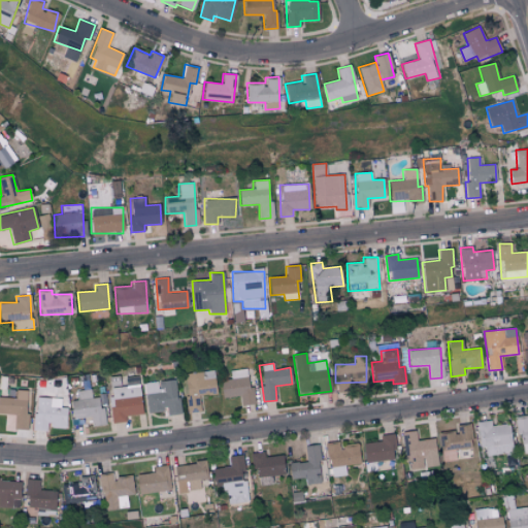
[(240,405),(255,404),(253,387),(249,387),(246,369),(230,370),(230,378),(221,380),(222,398),(239,396),(240,405)]
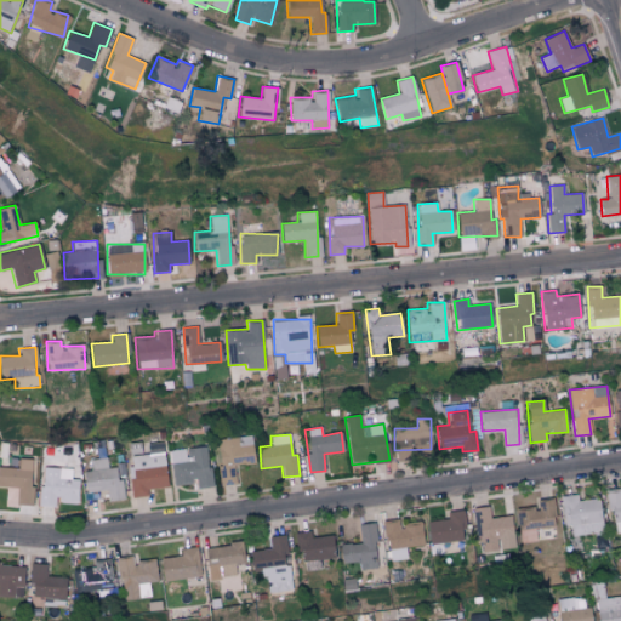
[(218,438),(220,477),(235,477),(234,463),(254,462),(252,437),(218,438)]
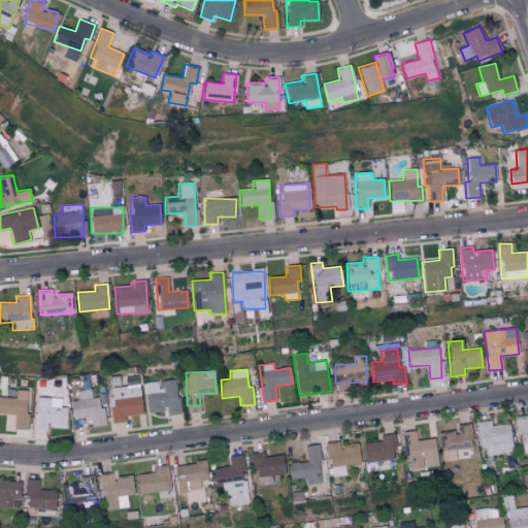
[(141,415),(139,376),(126,377),(127,387),(109,388),(111,423),(126,422),(126,416),(141,415)]
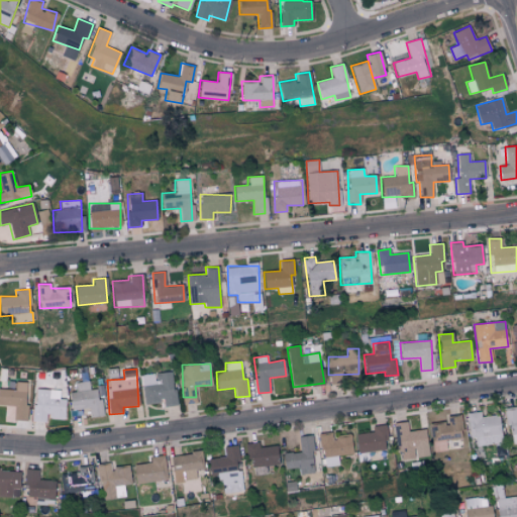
[(176,406),(173,372),(141,375),(143,405),(163,403),(163,407),(176,406)]
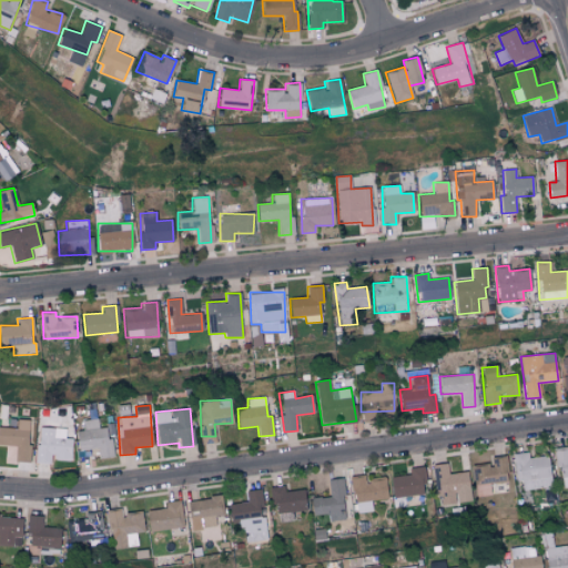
[(78,450),(98,448),(99,458),(113,456),(112,438),(107,438),(105,427),(99,428),(98,418),(82,421),(83,430),(77,432),(78,450)]
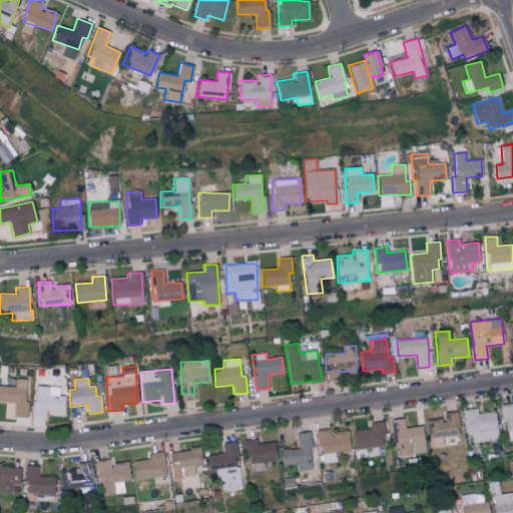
[(27,379),(16,379),(16,387),(0,386),(0,402),(14,402),(13,417),(26,417),(27,379)]
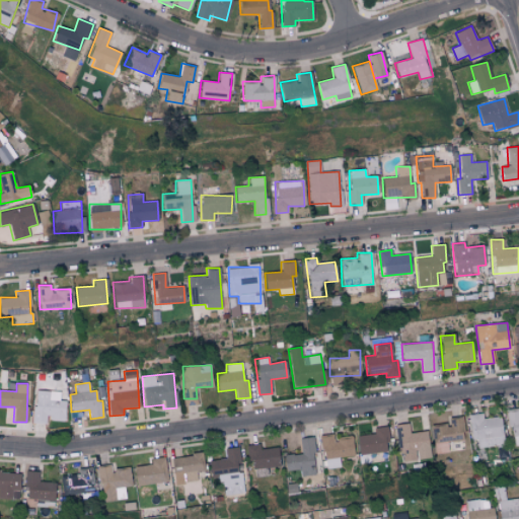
[(60,391),(34,390),(33,423),(47,424),(47,420),(65,421),(65,400),(60,400),(60,391)]
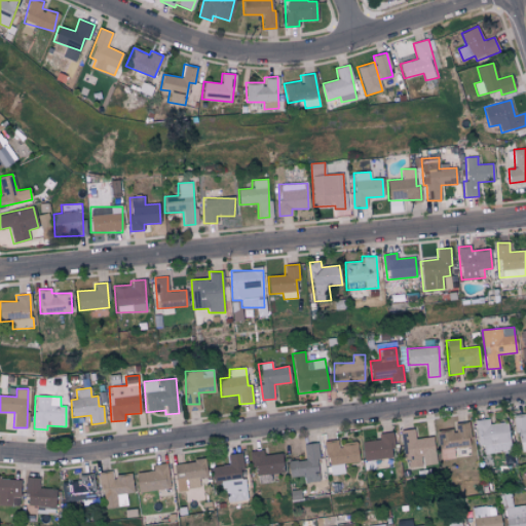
[(525,413),(517,414),(518,451),(525,450),(525,413)]
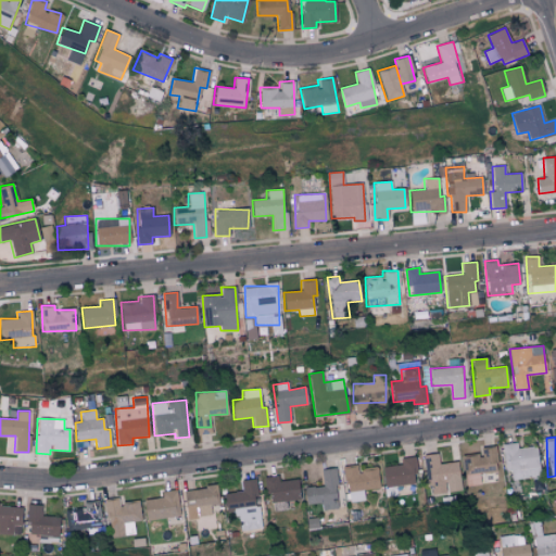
[(512,480),(541,476),(536,446),(517,449),(517,442),(502,444),(506,471),(510,470),(512,480)]
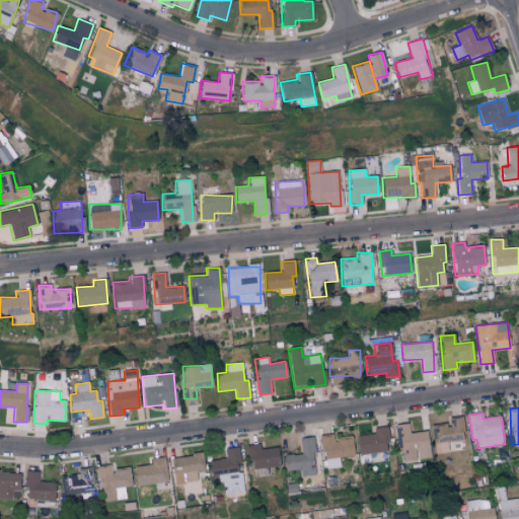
[(435,453),(449,452),(448,442),(464,440),(461,417),(453,418),(454,424),(432,426),(435,453)]
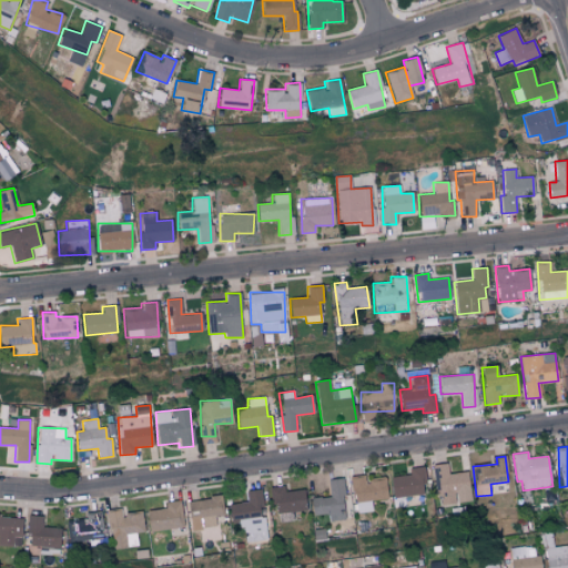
[(472,500),(467,472),(448,474),(447,463),(434,465),(439,505),(472,500)]
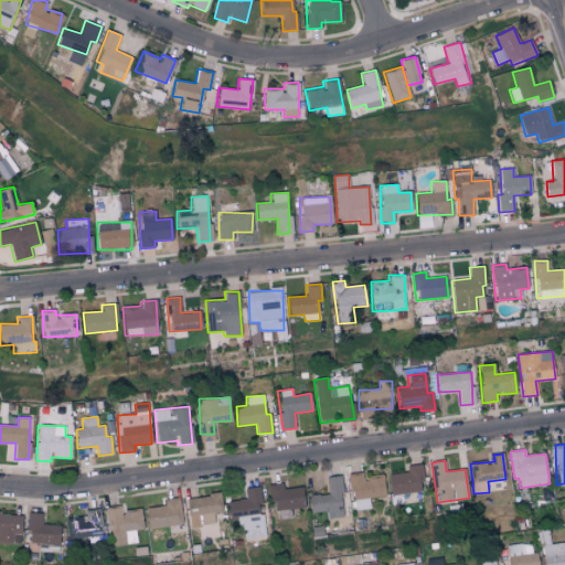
[(406,466),(407,472),(388,475),(391,494),(424,491),(420,465),(406,466)]
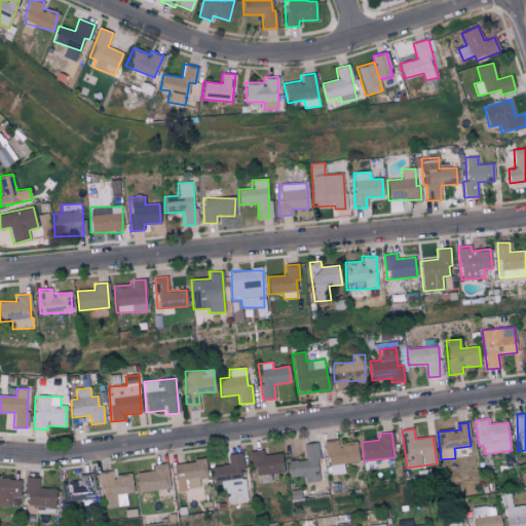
[(344,463),(359,462),(357,442),(339,443),(339,440),(326,441),(328,475),(345,474),(344,463)]
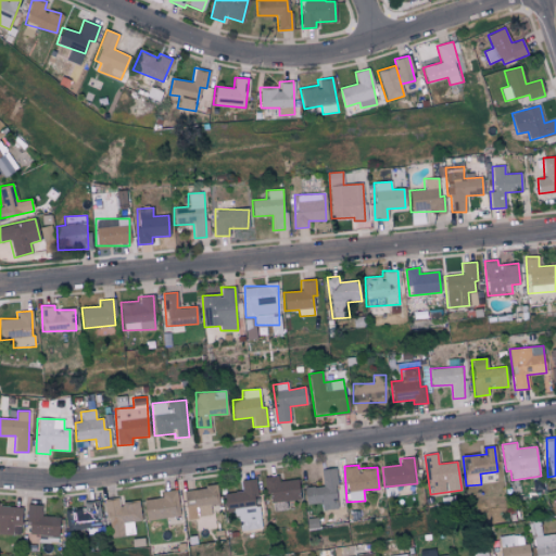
[(305,487),(305,504),(320,503),(321,509),(338,508),(336,468),(321,469),(323,487),(305,487)]
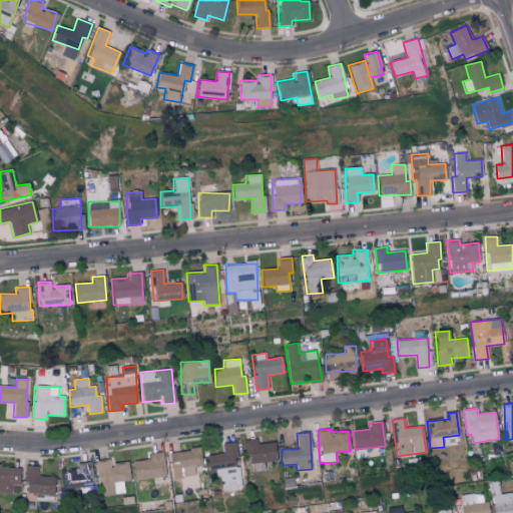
[(244,440),(249,471),(265,469),(264,462),(277,461),(275,442),(257,444),(257,439),(244,440)]
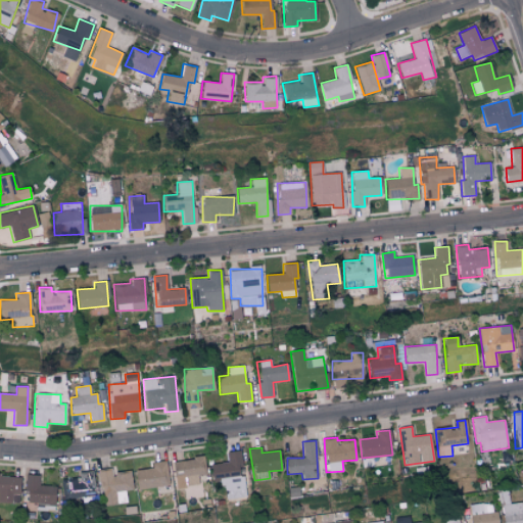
[(211,464),(212,481),(223,480),(225,500),(246,497),(244,476),(242,476),(240,450),(227,452),(228,462),(211,464)]
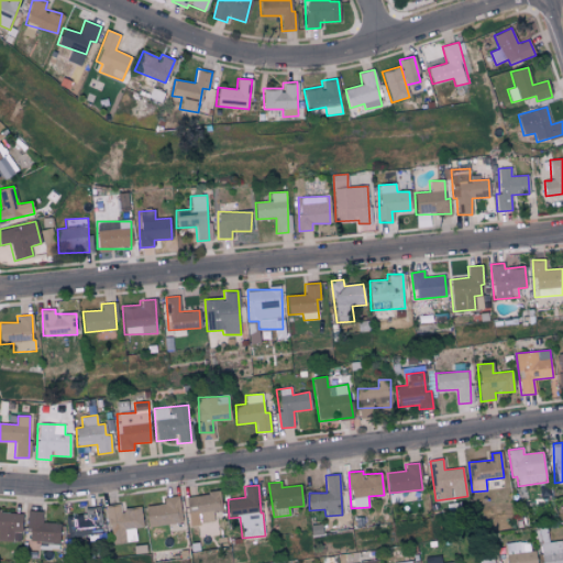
[(195,514),(197,523),(214,521),(212,511),(222,510),(219,492),(185,497),(188,515),(195,514)]
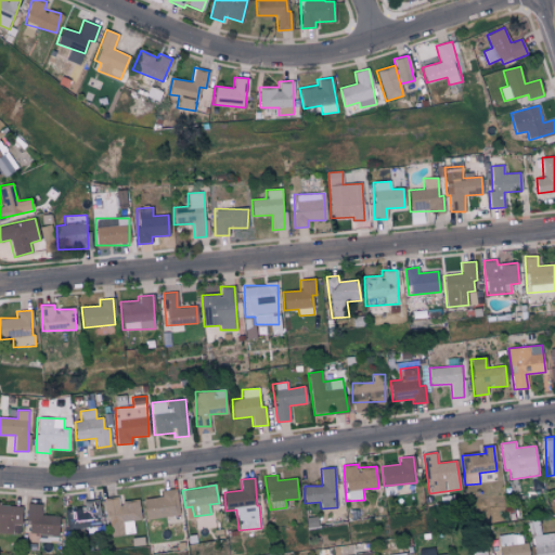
[(180,514),(176,488),(162,490),(163,497),(143,499),(146,519),(180,514)]
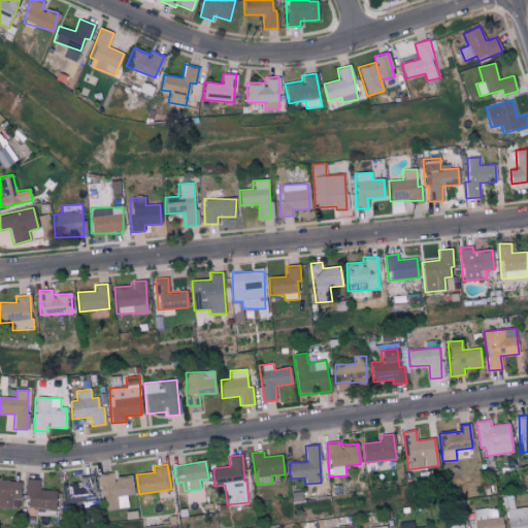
[(101,474),(102,509),(128,508),(127,495),(133,494),(132,475),(113,476),(113,473),(101,474)]
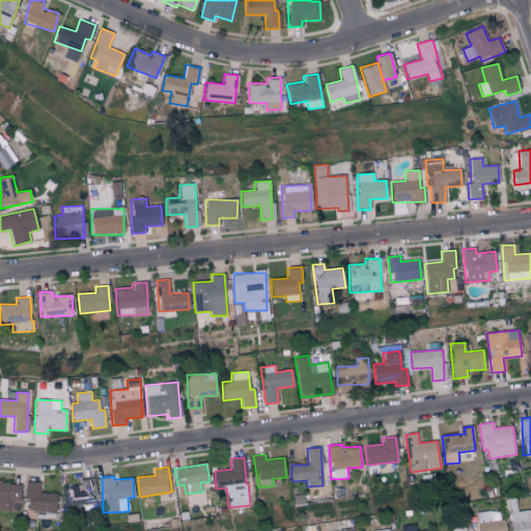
[(63,507),(95,505),(94,478),(80,479),(80,485),(62,486),(63,507)]
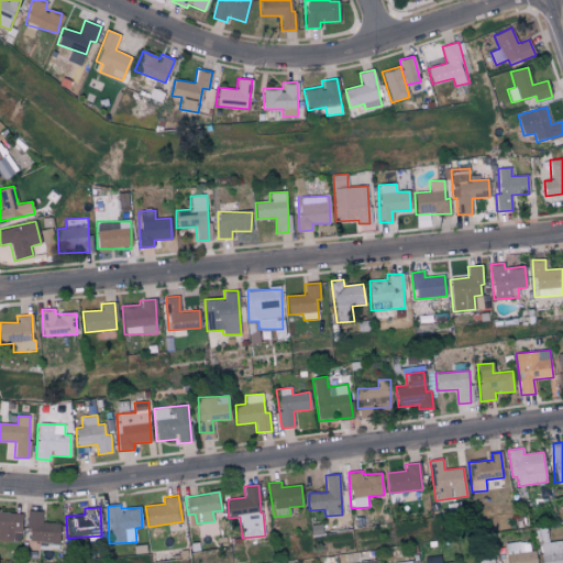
[(42,511),(28,510),(26,542),(58,543),(59,523),(41,522),(42,511)]
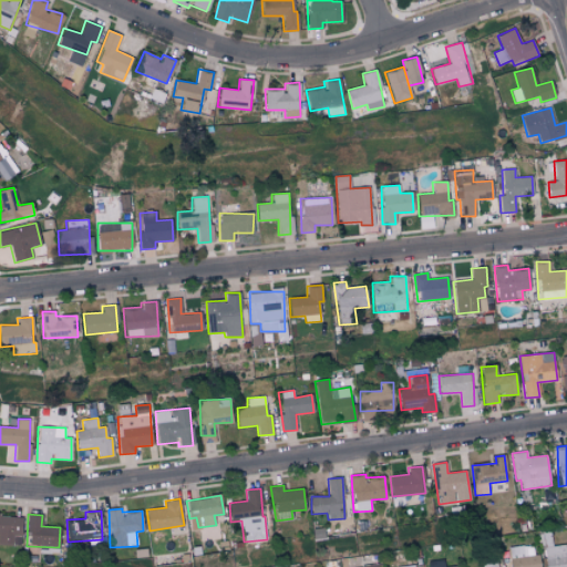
[(0,544),(20,545),(21,516),(0,515),(0,544)]
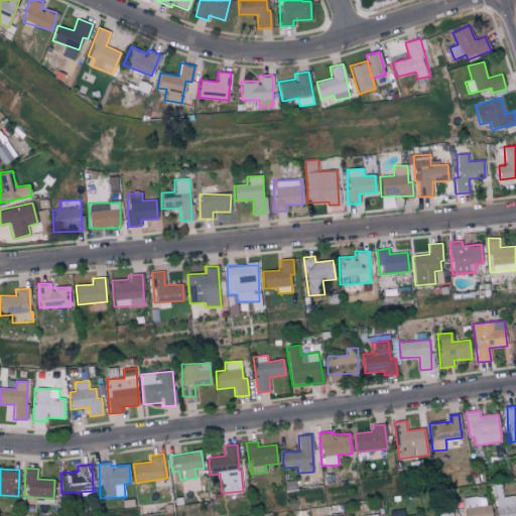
[(495,515),(515,515),(515,494),(502,497),(501,485),(492,487),(495,515)]
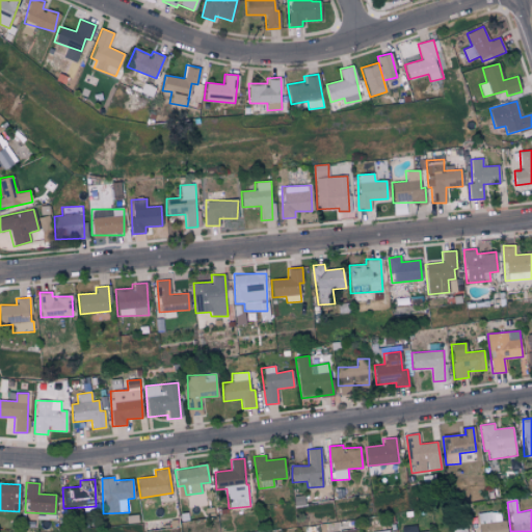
[(476,513),(478,531),(506,531),(505,520),(501,521),(500,510),(476,513)]
